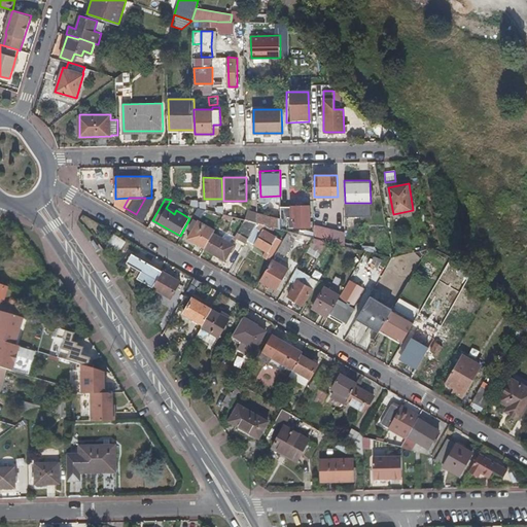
[(198,200),(191,200),(190,205),(197,207),(206,209),(206,202),(198,202),(198,200)]
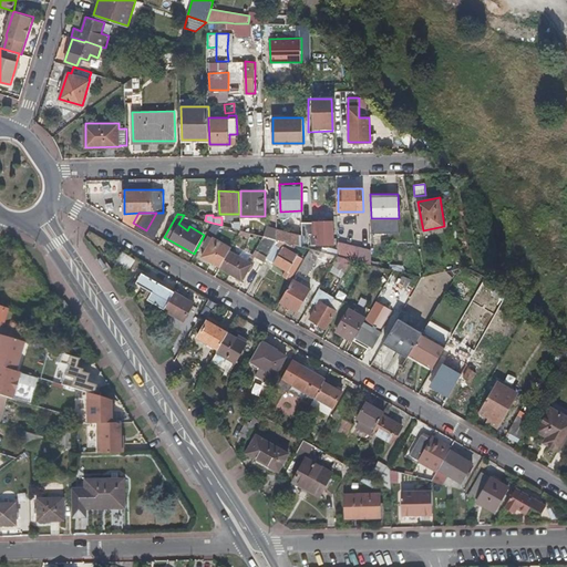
[(302,226),(302,235),(302,246),(310,248),(310,245),(334,245),(333,220),(313,220),(313,234),(308,234),(308,225),(302,226)]
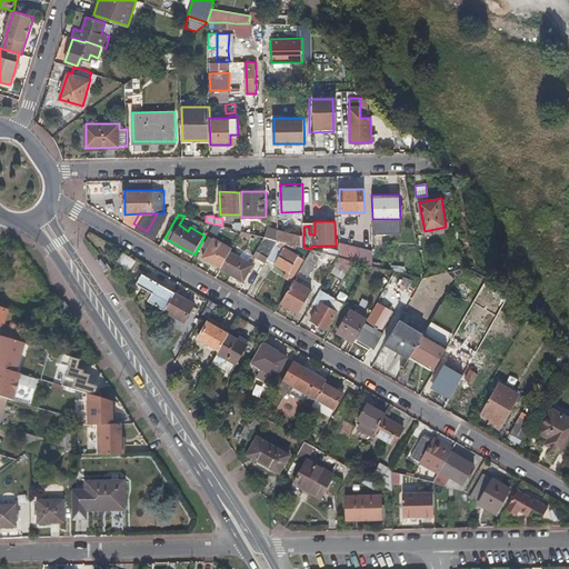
[(278,230),(267,227),(265,237),(278,240),(278,230)]
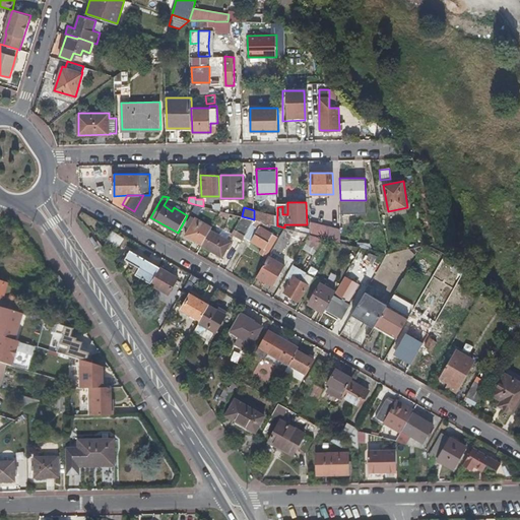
[(277,215),(254,210),(254,219),(271,223),(277,225),(277,215)]
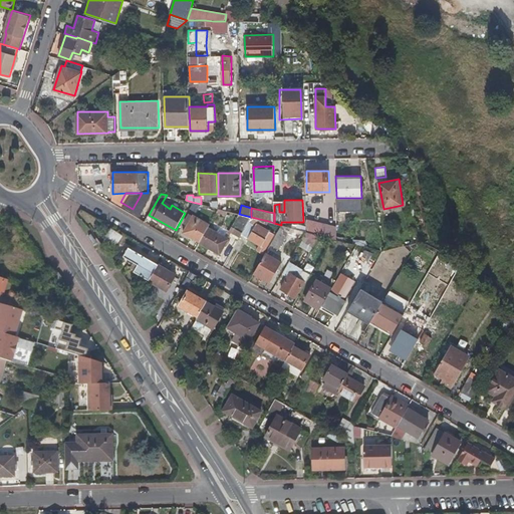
[(239,214),(219,209),(210,224),(208,227),(229,238),(220,253),(200,242),(195,250),(223,266),(238,239),(228,233),(232,226),(239,214)]
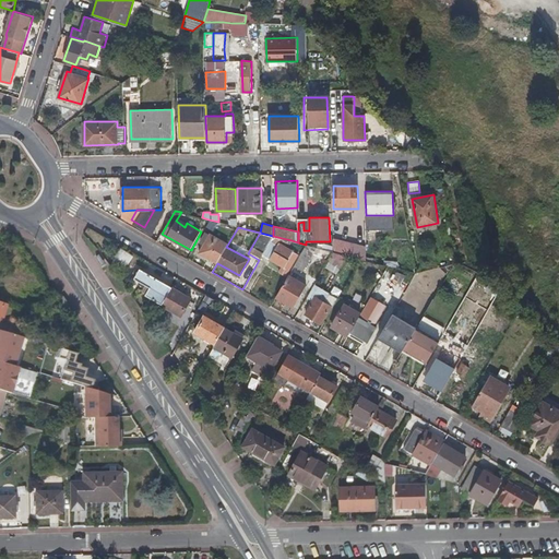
[(200,242),(204,245),(200,253),(217,263),(226,247),(228,244),(211,234),(210,235),(205,233),(200,242)]
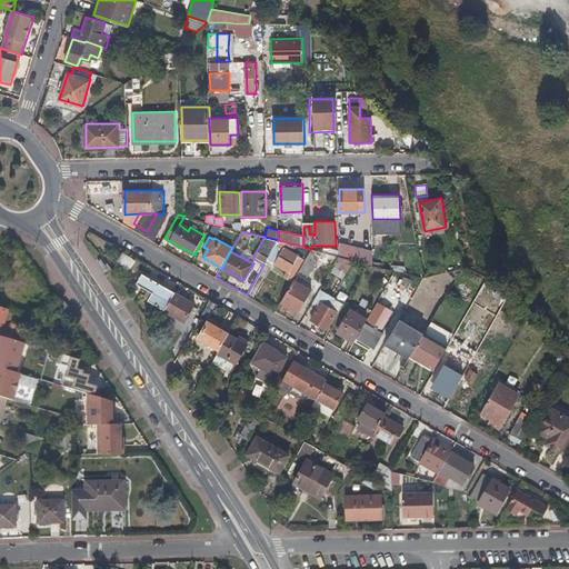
[(278,240),(265,237),(257,250),(268,257),(278,240)]
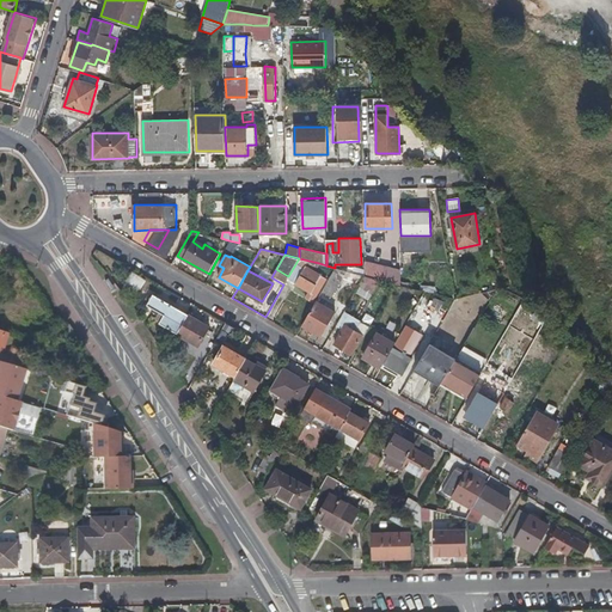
[(319,263),(299,258),(288,276),(288,279),(295,282),(295,283),(310,292),(306,297),(314,301),(325,283),(318,280),(322,274),(316,271),(319,263)]
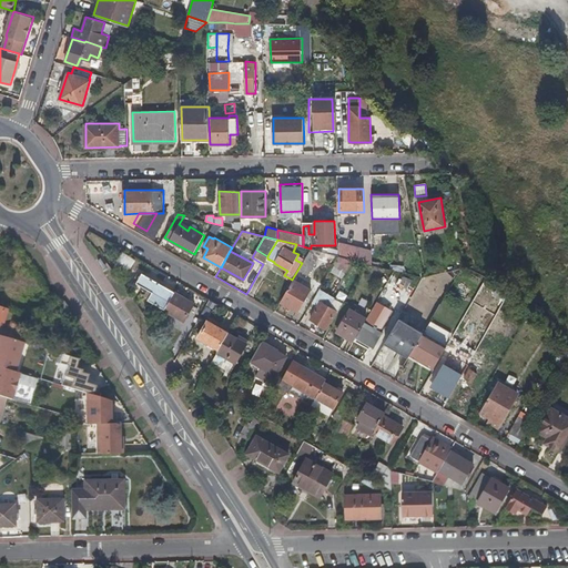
[(340,256),(311,249),(300,270),(308,274),(317,256),(335,263),(340,256)]
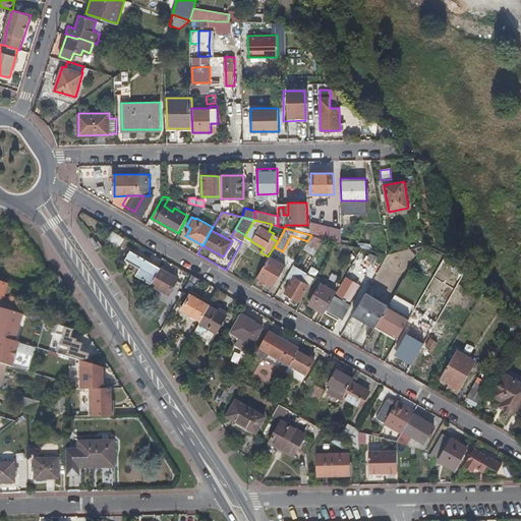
[(245,235),(235,229),(231,236),(241,242),(245,237),(245,235)]
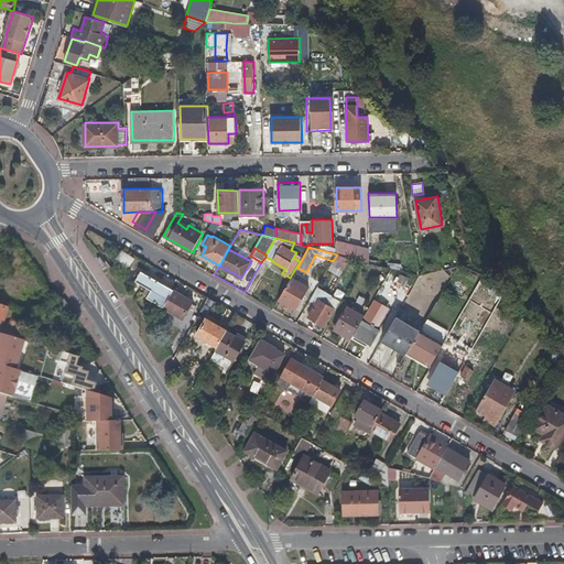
[(251,261),(228,249),(219,266),(241,278),(251,261)]
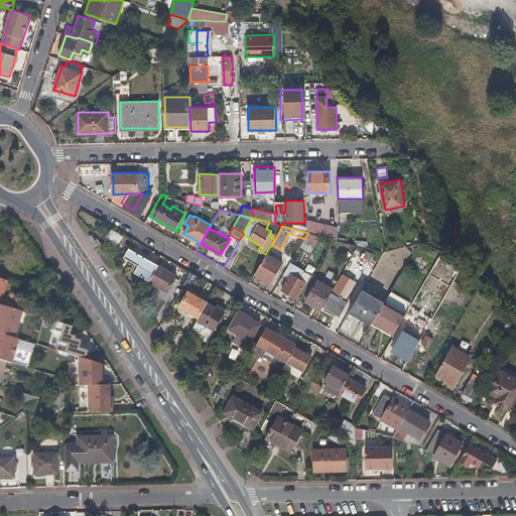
[(124,236),(113,229),(108,236),(119,244),(124,236)]
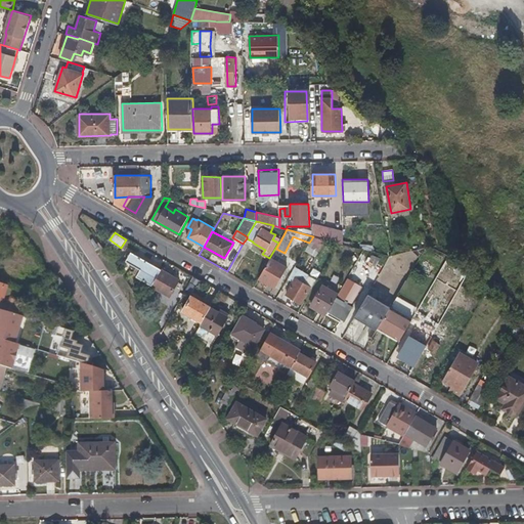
[(325,239),(313,236),(309,243),(305,250),(315,255),(325,239)]
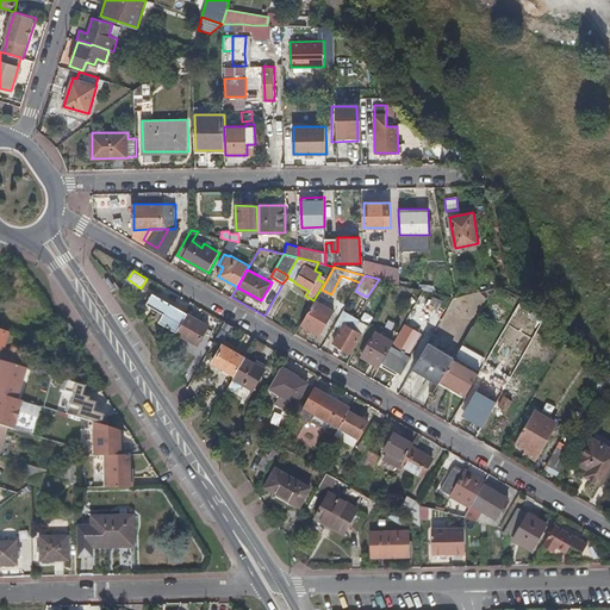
[(496,290),(480,293),(489,302),(496,290)]
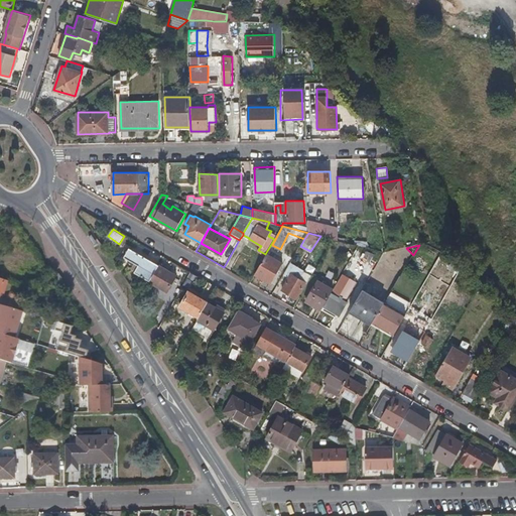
[(124,257),(138,265),(134,272),(150,281),(159,265),(129,248),(124,257)]
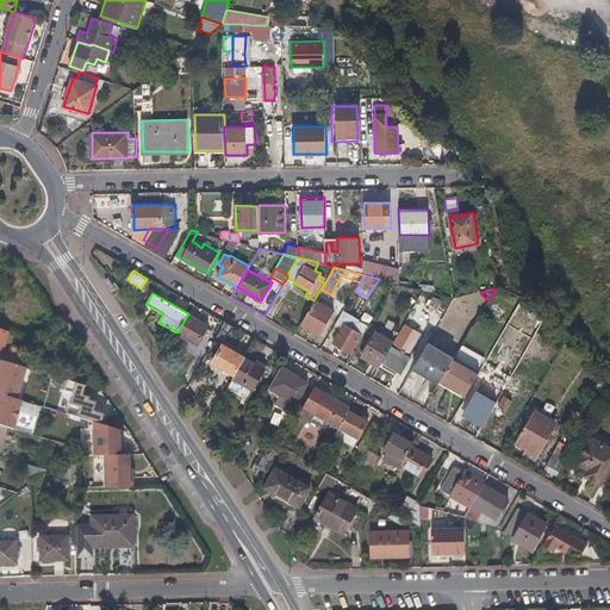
[(443,302),(434,297),(429,306),(439,311),(443,302)]
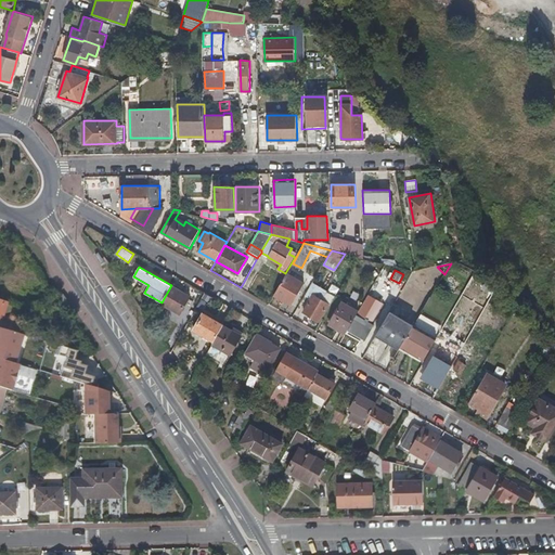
[(304,283),(286,273),(274,295),(292,305),(304,283)]
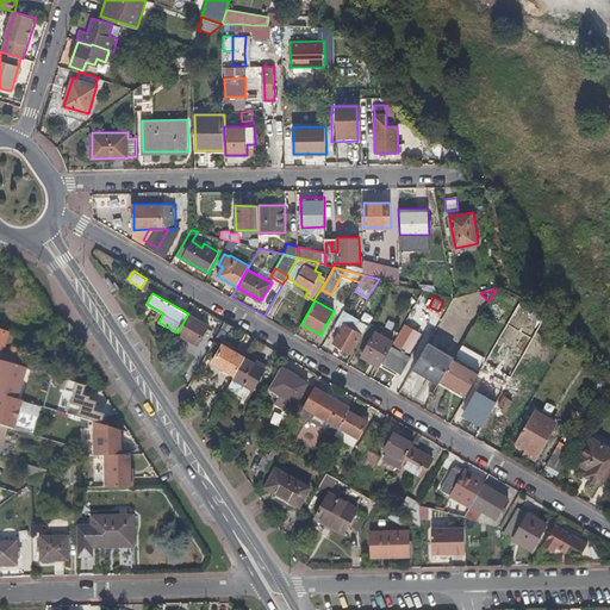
[(480,317),(456,303),(440,331),(450,337),(447,343),(460,350),(480,317)]
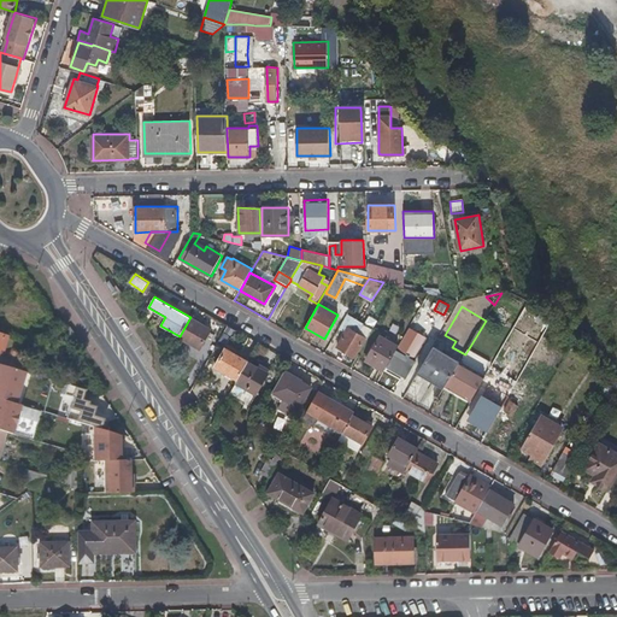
[(505,324),(510,315),(497,307),(492,317),(505,324)]
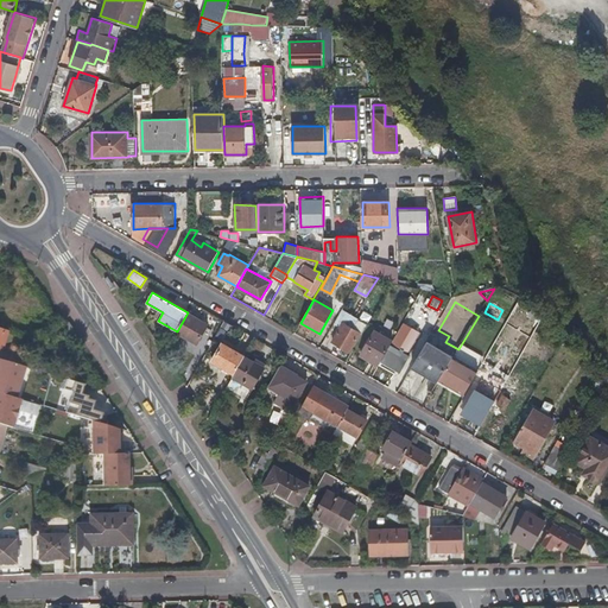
[(209,324),(188,312),(177,331),(197,343),(209,324)]
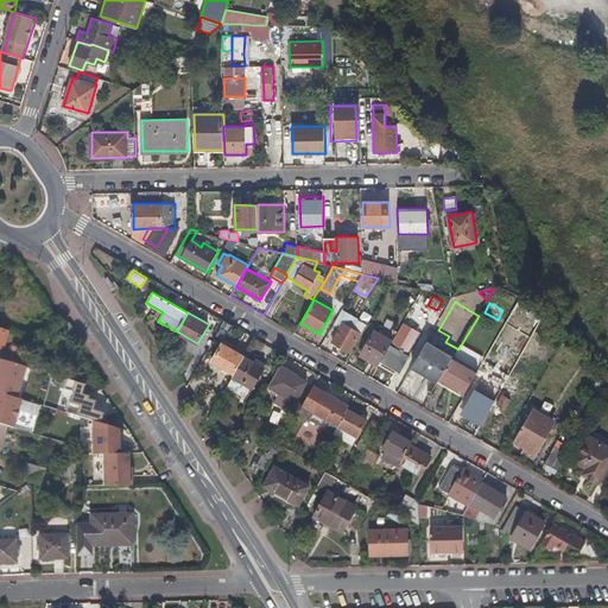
[(354,330),(343,323),(333,341),(350,352),(361,334),(362,335),(368,325),(359,321),(354,330)]
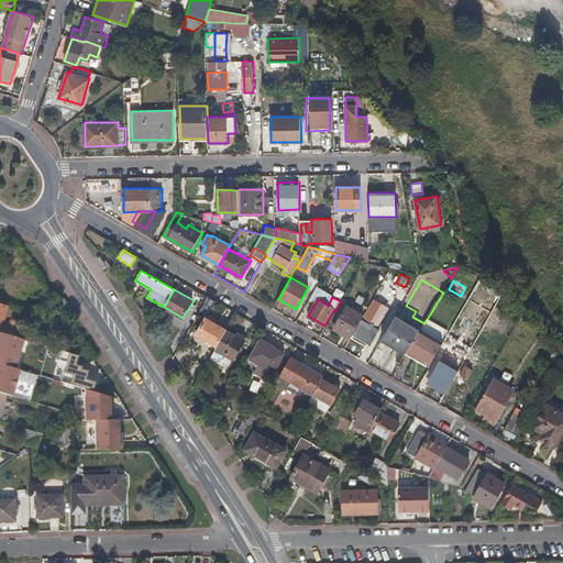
[(364,316),(348,306),(333,329),(351,339),(353,335),(360,323),(364,316)]
